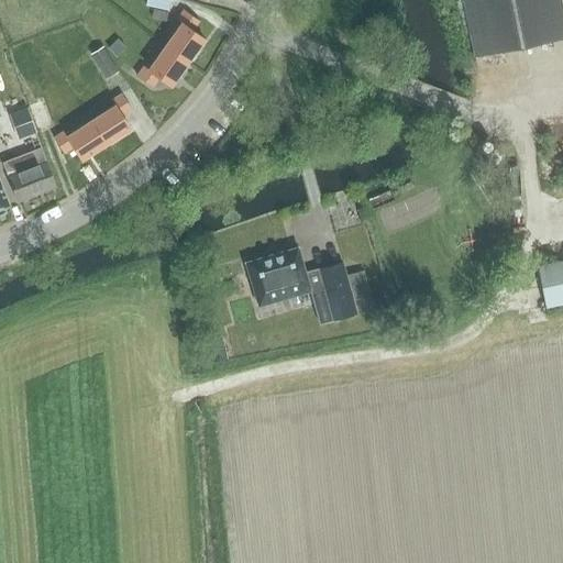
[(146,0),(145,6),(167,11),(169,0),(146,0)]
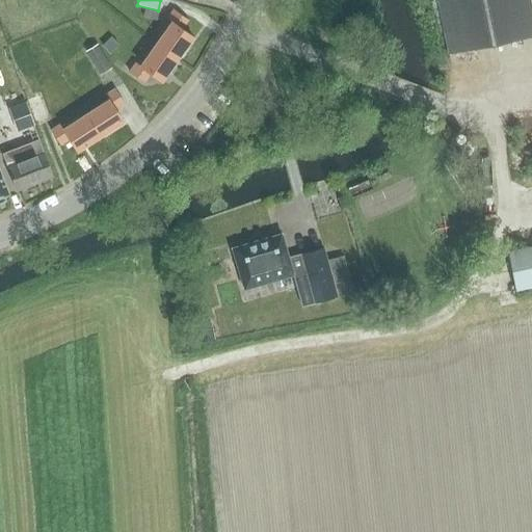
[(436,0),(447,53),(531,35),(531,19),(528,0),(436,0)]
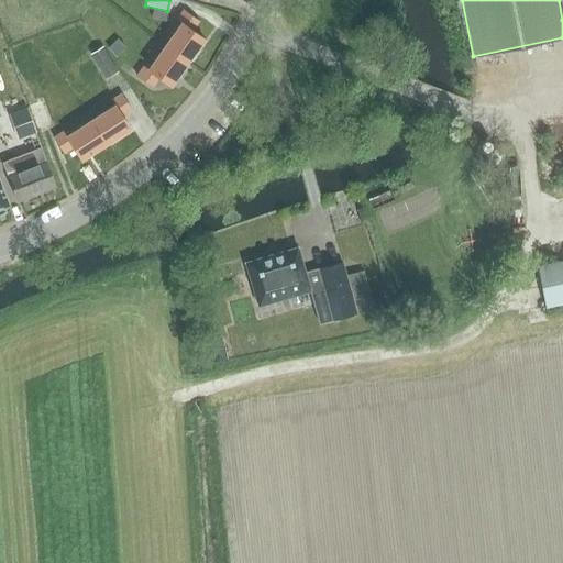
[(150,18),(166,22),(168,12),(152,9),(150,18)]
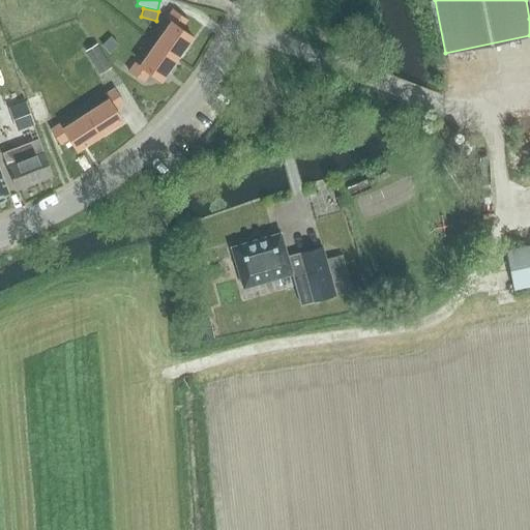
[(171,22),(155,43),(176,59),(192,36),(181,29),(187,20),(173,9),(167,19),(171,22)]
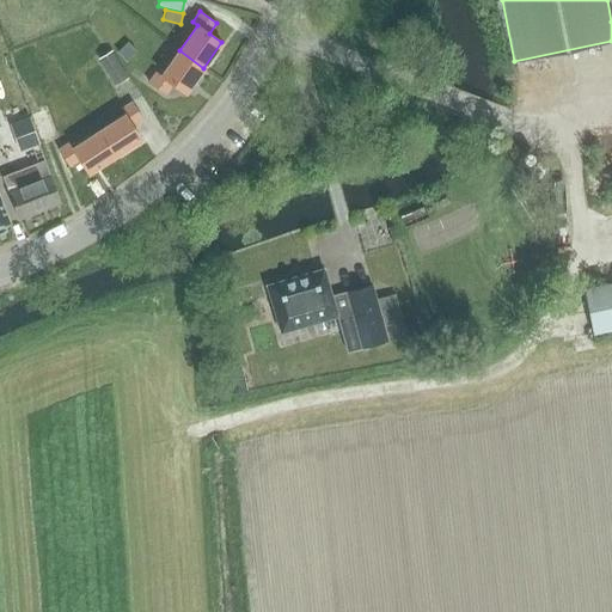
[(126,61),(135,51),(128,43),(118,51),(126,61)]
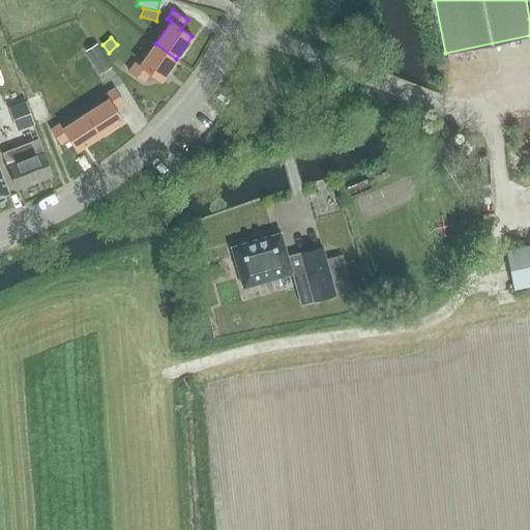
[(99,75),(111,67),(97,45),(96,43),(85,51),(99,75)]
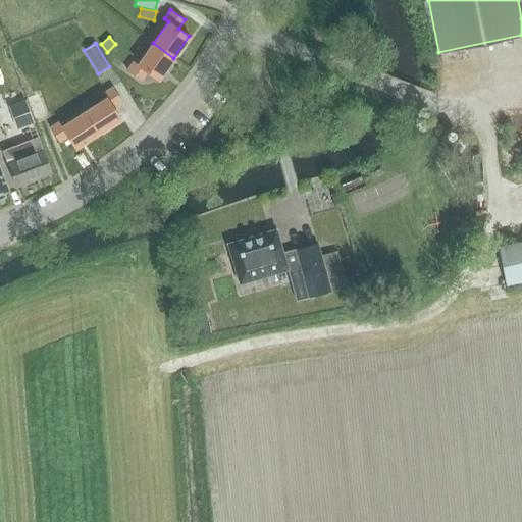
[(158,80),(173,58),(153,43),(138,64),(133,61),(126,70),(141,81),(147,72),(158,80)]
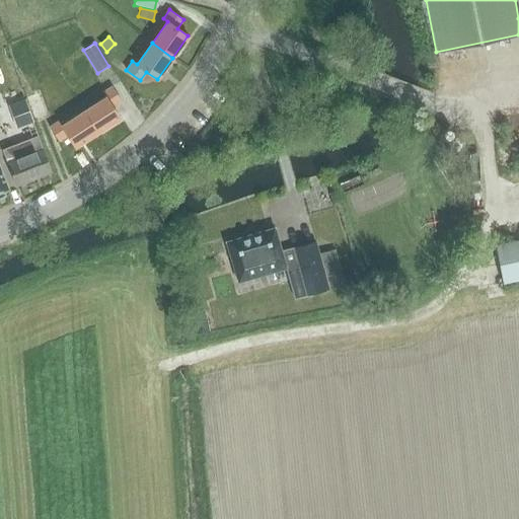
[(105,96),(83,112),(97,133),(120,119),(113,106),(122,100),(112,86),(103,92),(105,96)]
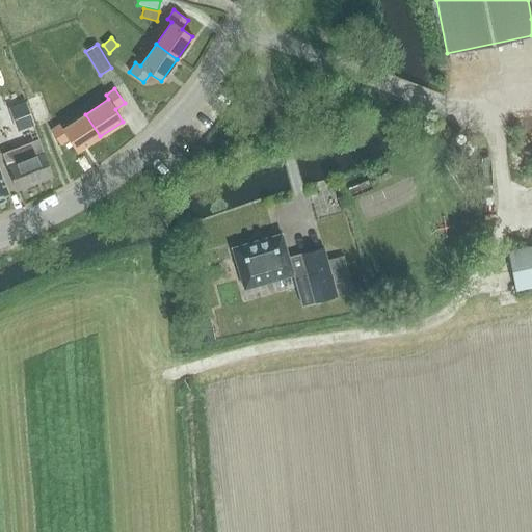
[(77,151),(100,136),(85,114),(62,129),(60,125),(51,130),(60,144),(70,139),(77,151)]
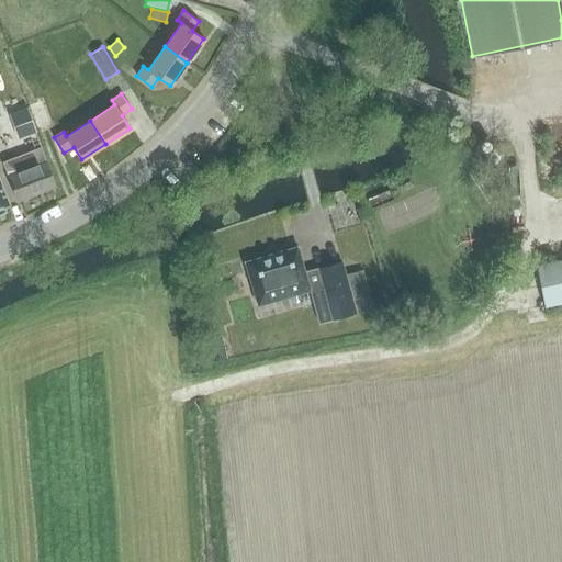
[(18,201),(56,187),(41,147),(2,163),(18,201)]
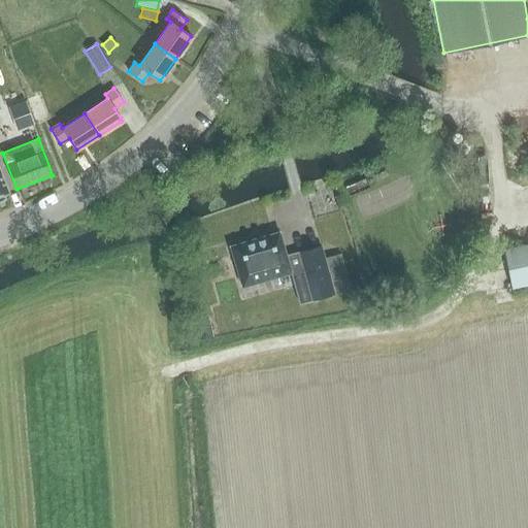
[(0,195),(8,193),(0,171),(0,195)]
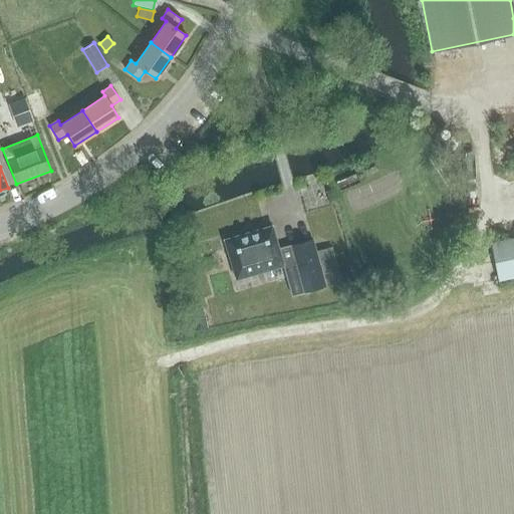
[(283,266),(281,258),(278,250),(279,250),(271,226),(224,240),(231,264),(236,280),(283,266)]
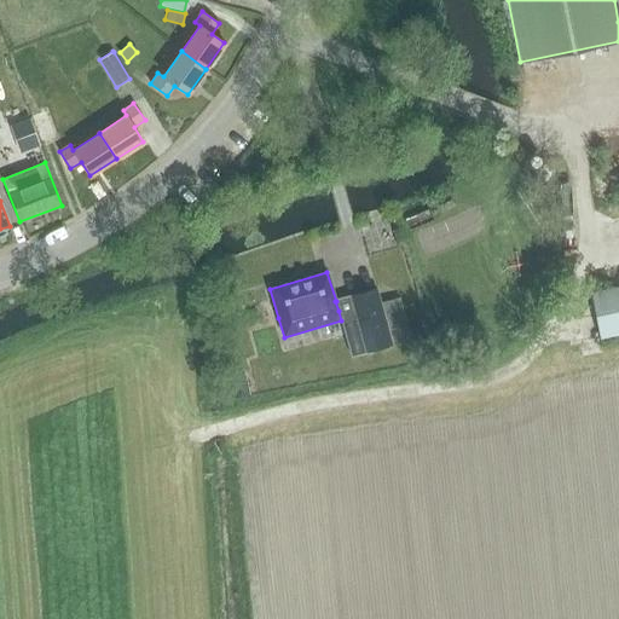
[(618,342),(618,287),(590,294),(600,337),(601,337),(603,347),(618,342)]
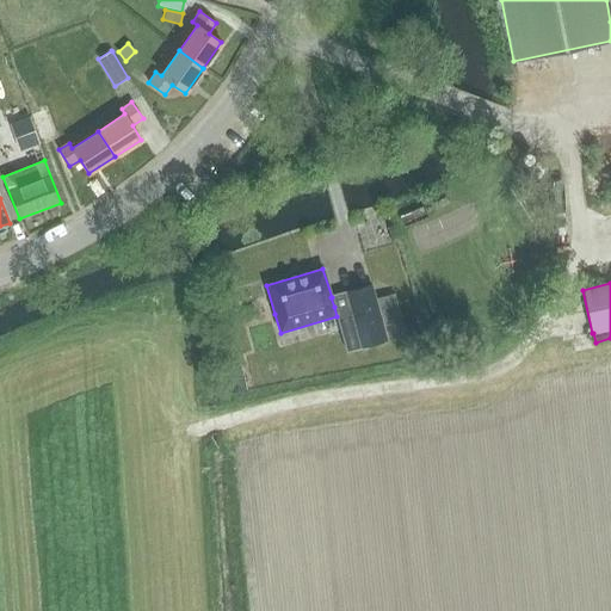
[(372,285),(344,292),(359,349),(388,341),(376,298),(372,285)]
